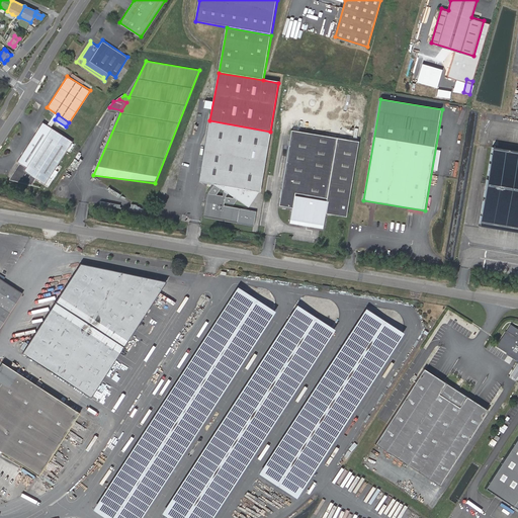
[(62,134),(66,126),(55,119),(51,126),(62,134)]
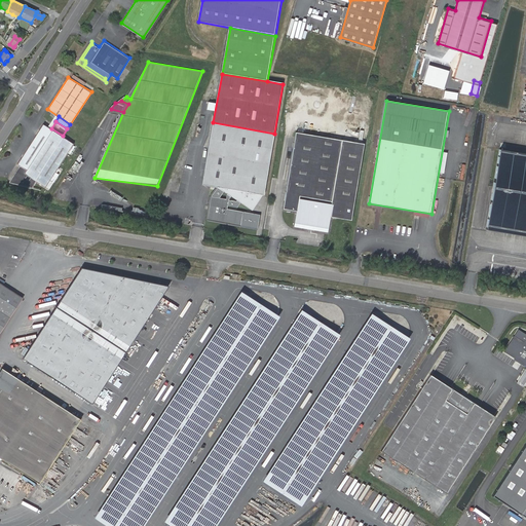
[(274,134),(213,122),(203,177),(219,188),(224,192),(228,195),(232,197),(237,200),(241,202),(254,211),(262,196),(264,196),(274,134)]
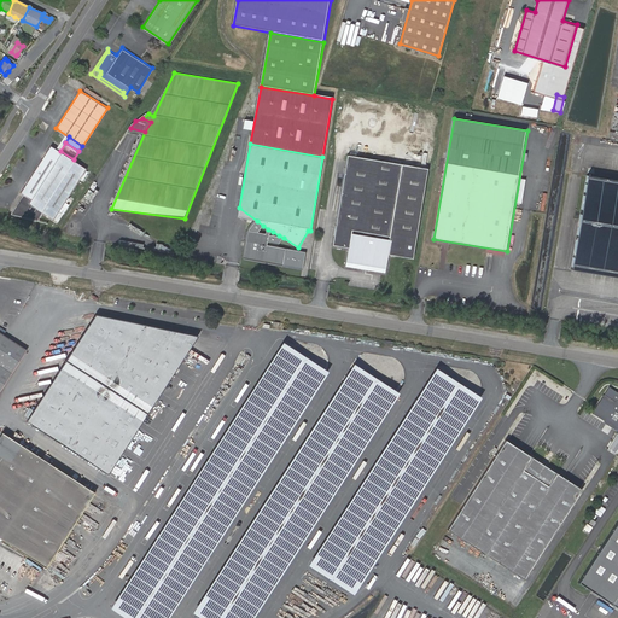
[(30,198),(60,151),(50,145),(21,192),(30,198)]
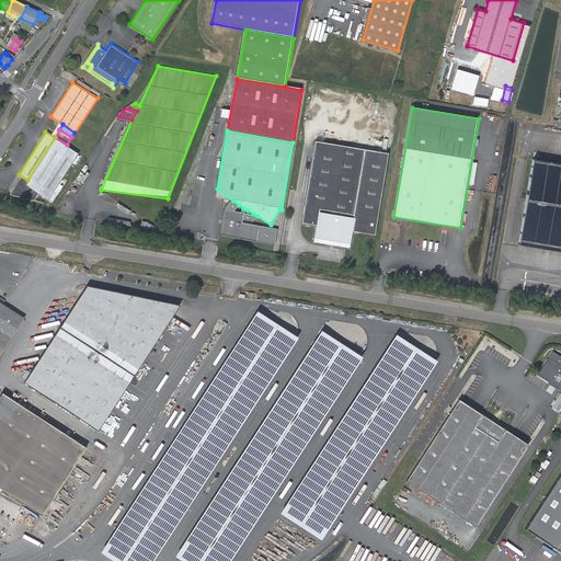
[(67,145),(55,137),(27,180),(25,184),(47,197),(77,151),(67,145)]
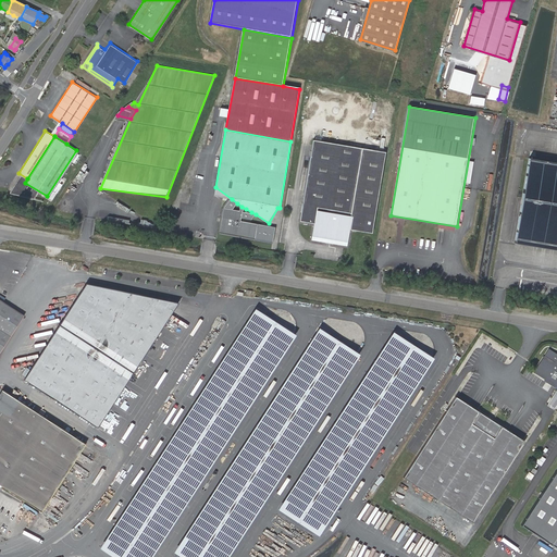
[(386,152),(313,140),(300,223),(316,225),(313,239),(348,246),(350,231),(373,234),(386,152)]
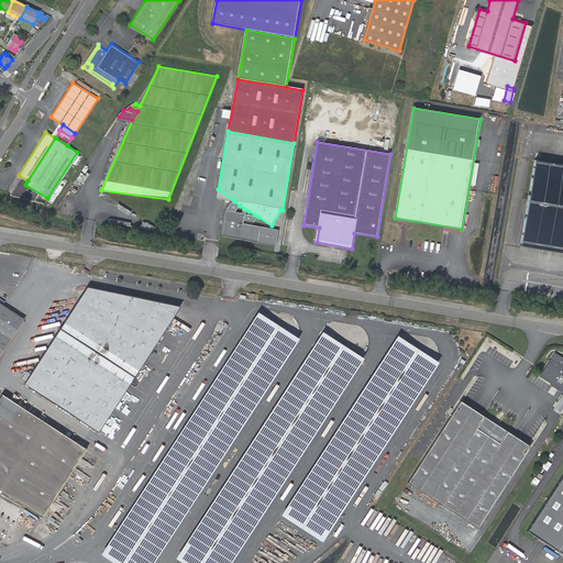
[(562,165),(536,161),(521,240),(562,246),(562,165)]
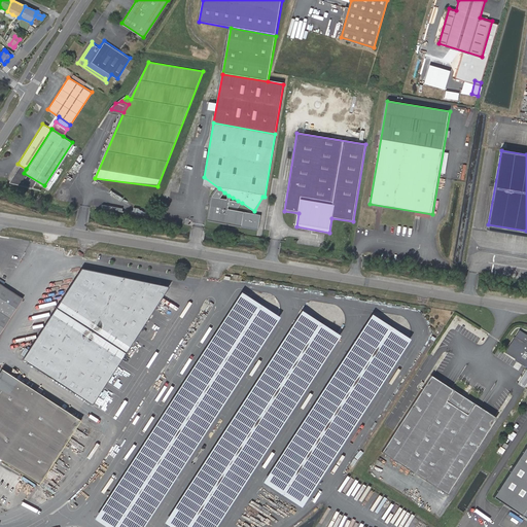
[(219,188),(204,177),(203,181),(202,184),(210,186),(219,188)]
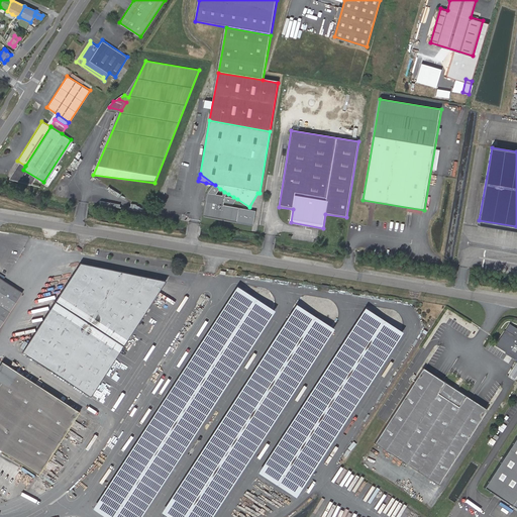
[(253,225),(256,211),(225,205),(225,202),(234,203),(237,199),(233,197),(232,199),(226,197),(228,194),(224,192),(223,197),(216,195),(220,189),(215,185),(209,194),(204,217),(253,225)]
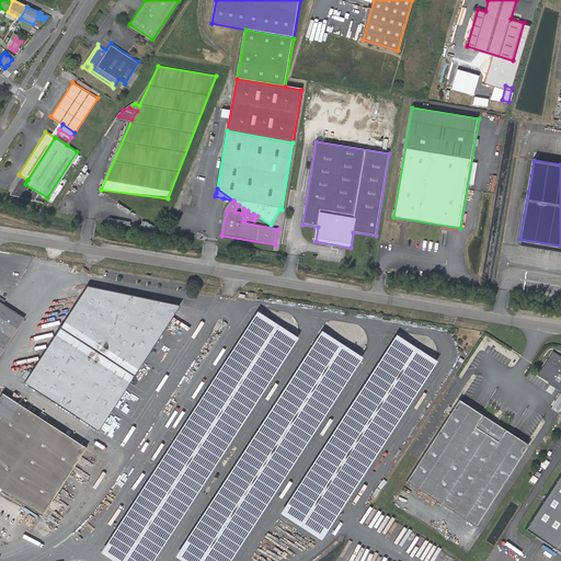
[(560,245),(519,239),(518,245),(560,252),(560,245)]
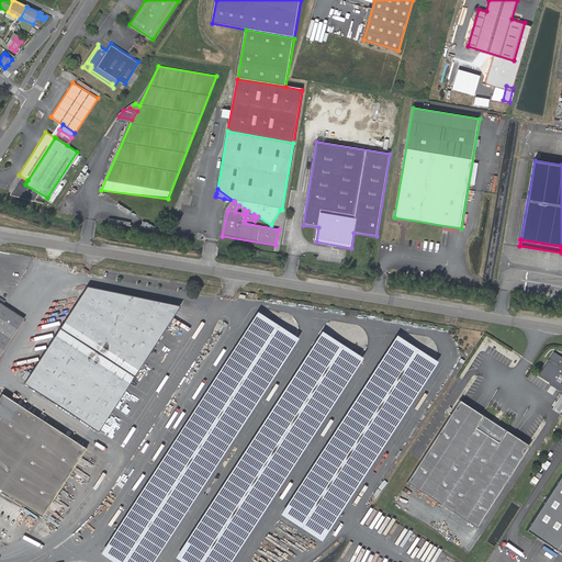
[(62,328),(136,378),(181,307),(88,285),(62,328)]
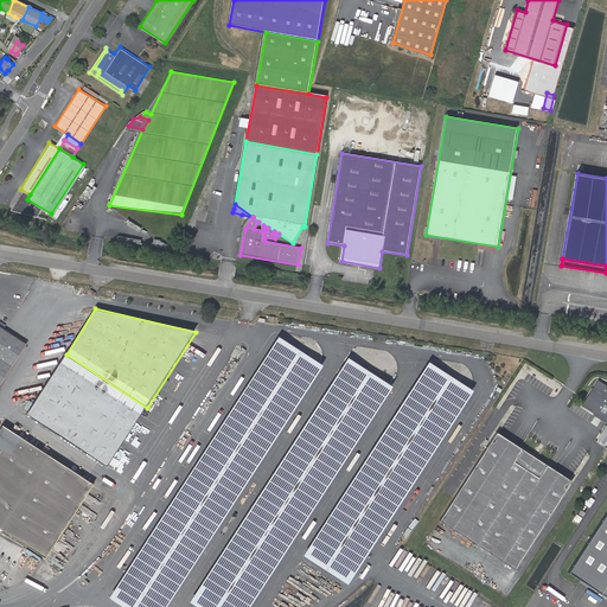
[(0,384),(27,345),(0,327),(0,384)]
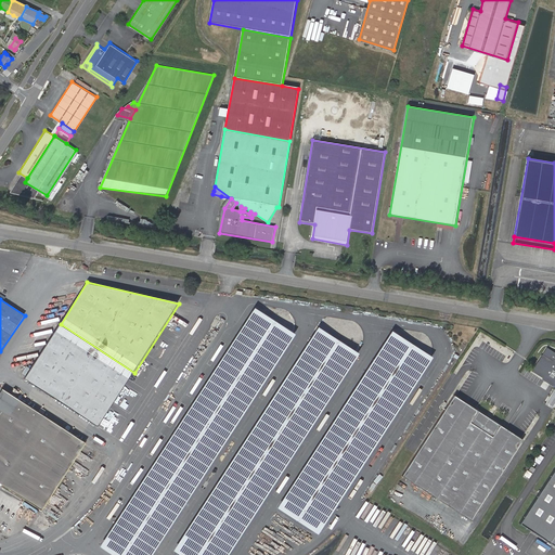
[(297,334),(257,308),(101,547),(113,554),(154,554),(294,338),(297,334)]
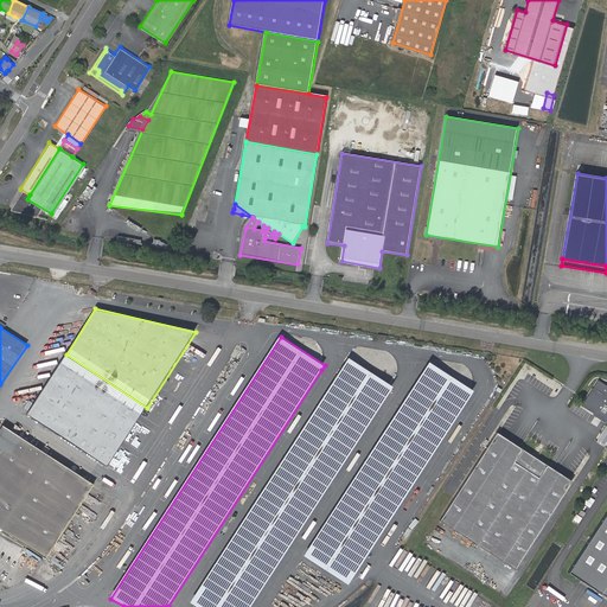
[(107,467),(147,408),(66,355),(29,417),(107,467)]
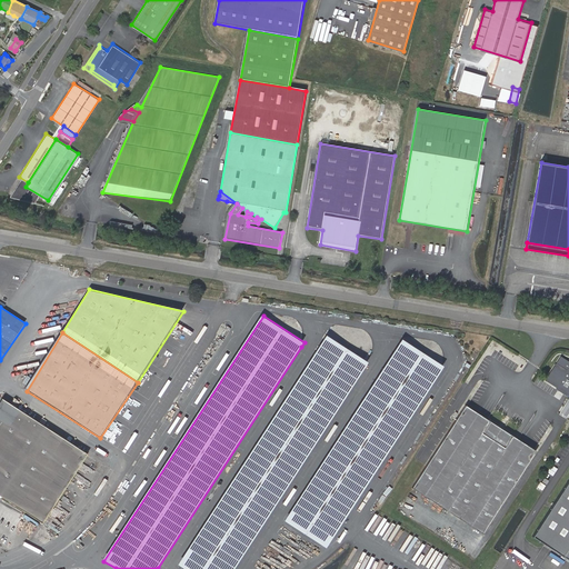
[(329,335),(180,565),(188,568),(235,568),(371,362),(329,335)]
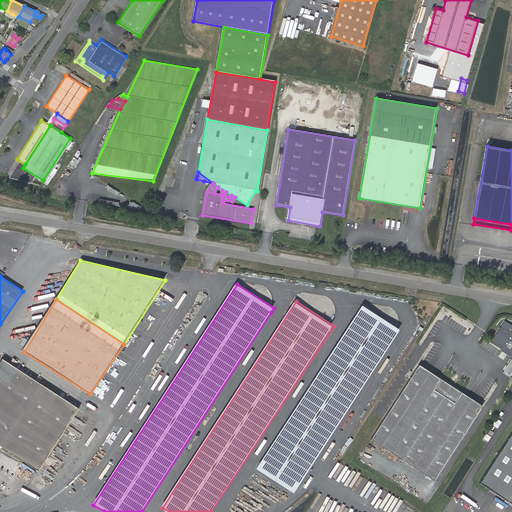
[(257,469),(294,494),(398,333),(400,330),(363,306),(257,469)]
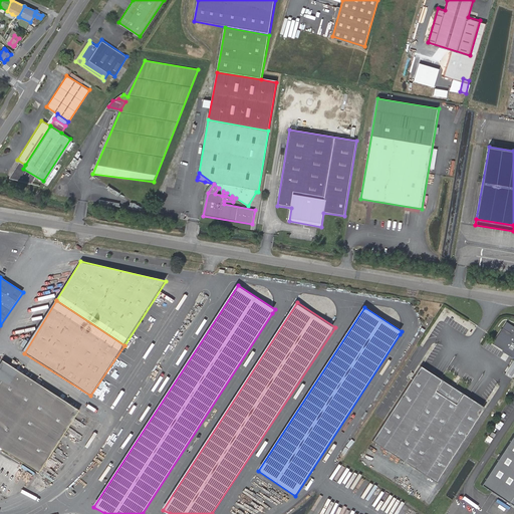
[(496,342),(506,349),(505,350),(512,354),(513,353),(513,354),(513,326),(508,322),(496,342)]
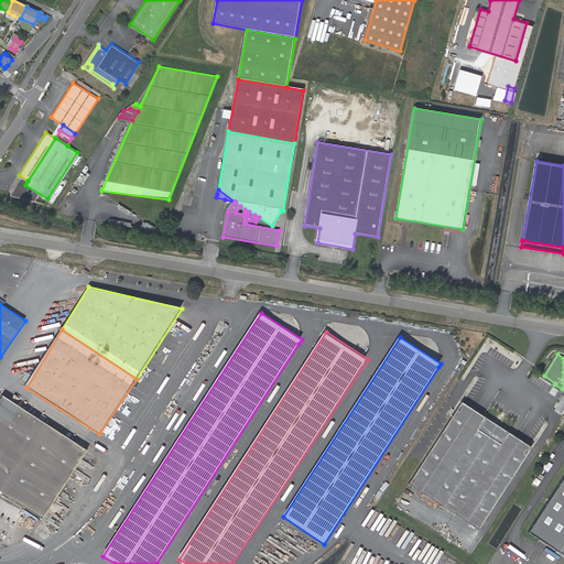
[(88,449),(3,396),(0,400),(0,490),(44,520),(88,449)]
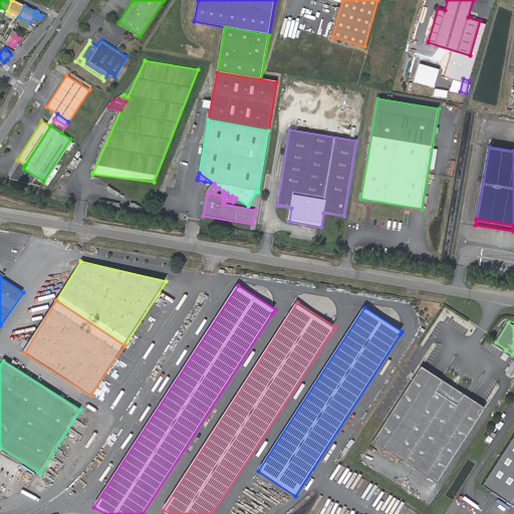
[(485,409),(421,366),(372,442),(437,482),(485,409)]
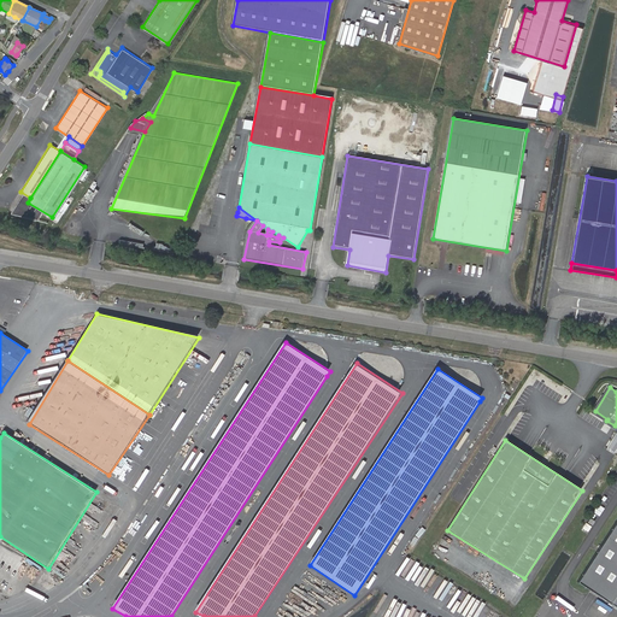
[(616,522),(579,582),(616,607),(616,522)]
